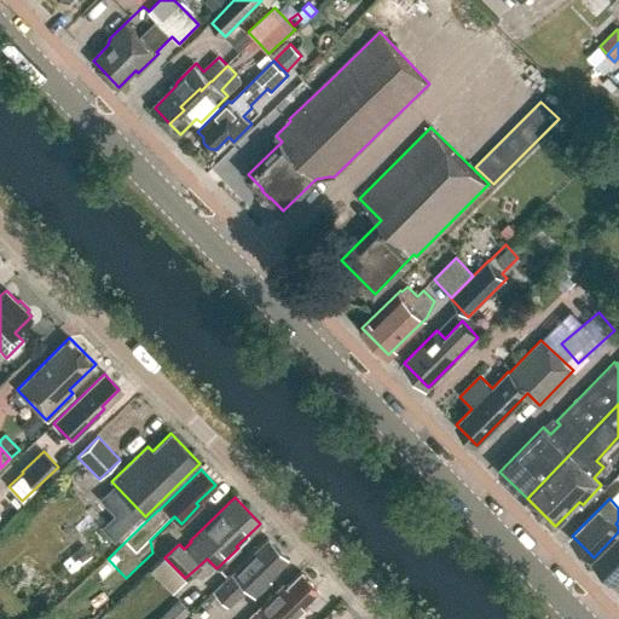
[(618,532),(594,557),(615,580),(618,576),(618,532)]
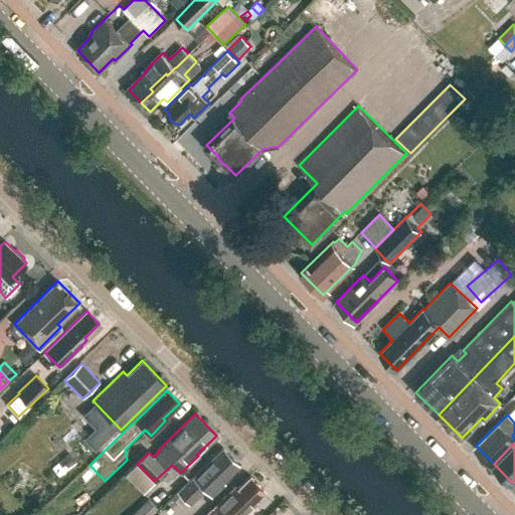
[(221,480),(237,464),(221,448),(177,492),(189,504),(204,489),(210,495),(223,482),(221,480)]
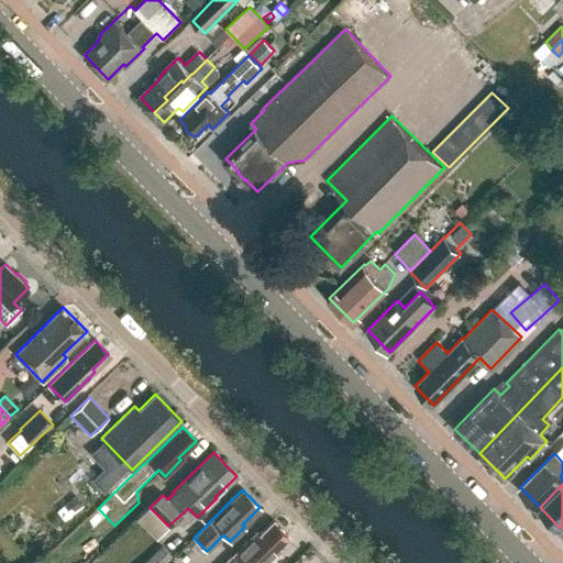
[(223,562),(263,562),(271,556),(267,553),(287,534),(272,520),(258,533),(256,531),(223,562)]
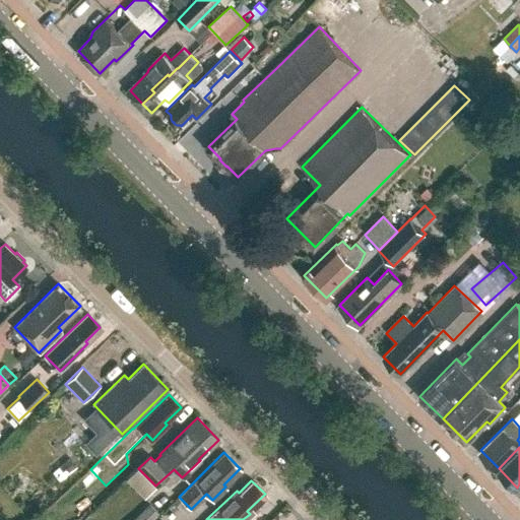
[(149,503),(132,519),(151,519),(159,513),(149,503)]
